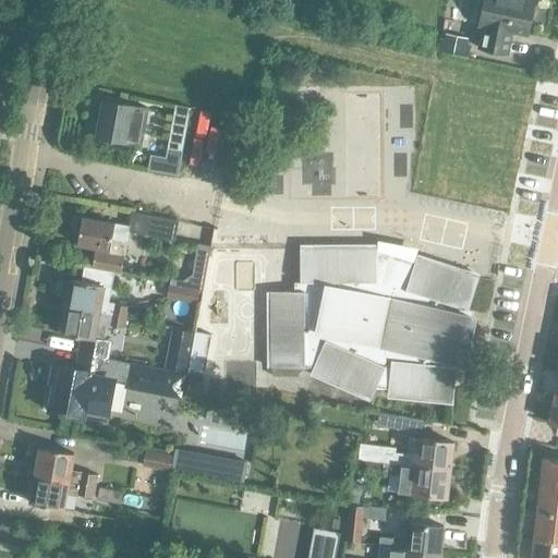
[(484,0),(480,25),(484,25),(480,47),(508,53),(512,32),(528,35),(534,0),(484,0)]
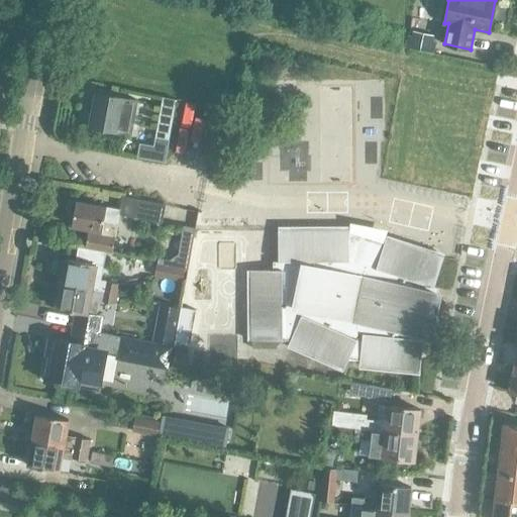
[(408,36),(408,38),(406,46),(407,47),(433,53),(436,41),(408,36)]
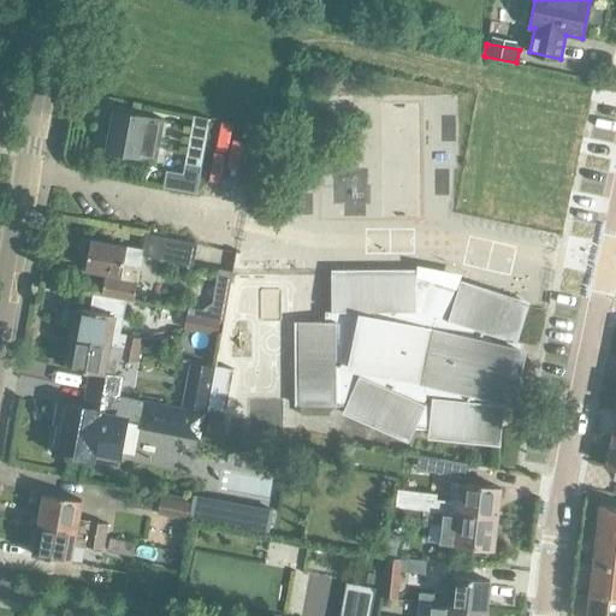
[(107,150),(155,159),(163,119),(116,110),(107,150)]
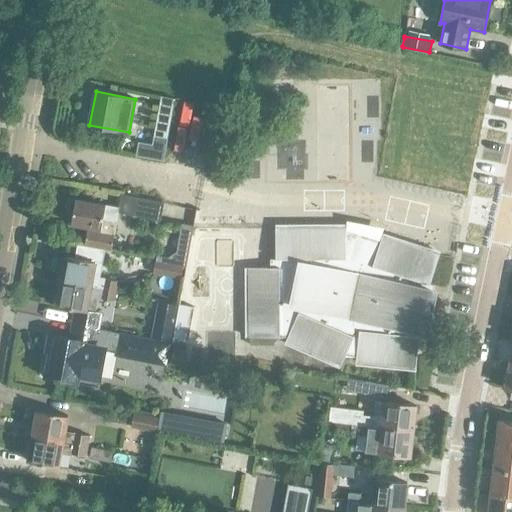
[(175,99),(161,96),(152,144),(138,142),(136,156),(163,161),(175,99)]
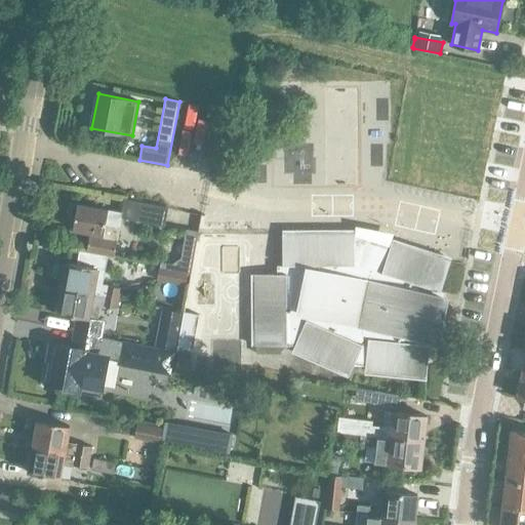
[(123,212),(78,204),(73,230),(88,233),(85,251),(114,256),(122,218),(163,226),(167,206),(125,198),(123,212)]
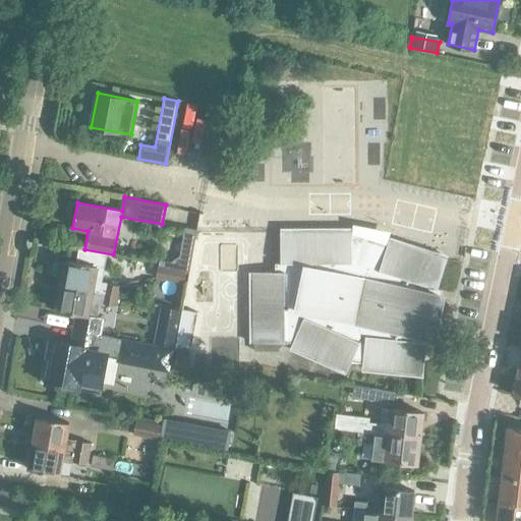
[(441,296),(436,295),(447,258),(389,240),(388,243),(351,232),(351,231),(281,231),(281,272),(252,272),(253,343),(292,343),(291,346),(347,370),(351,361),(363,362),(362,367),(423,373),(427,336),(432,337),(433,338),(443,295),(441,295),(441,296)]
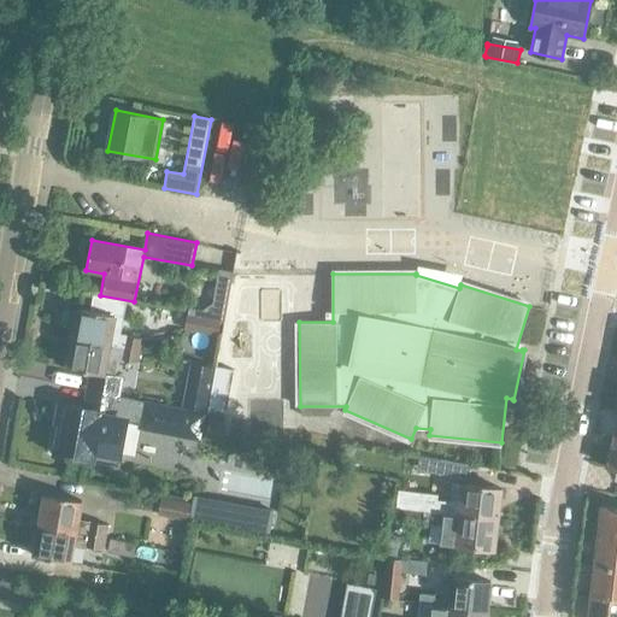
[(76,325),(74,338),(140,351),(151,353),(153,347),(147,340),(121,336),(124,316),(78,309),(78,312),(74,311),(71,324),(76,325)]
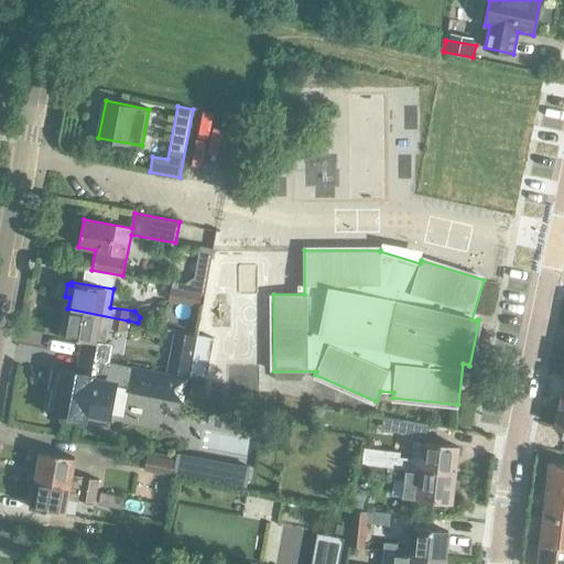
[(202,293),(172,288),(169,300),(199,306),(202,293)]
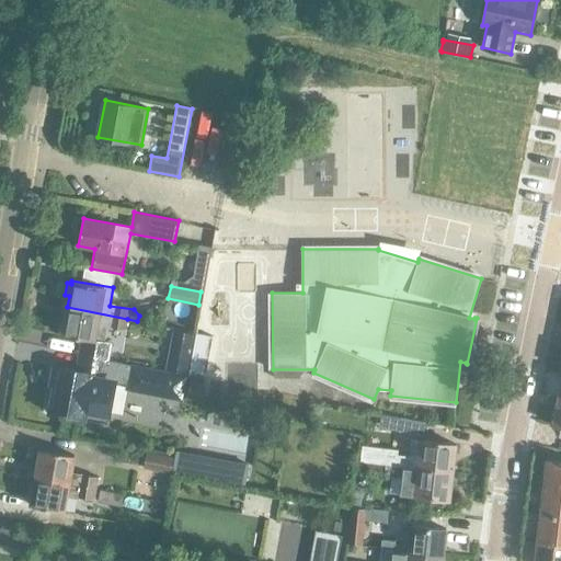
[(83,339),(81,353),(109,358),(112,343),(104,341),(106,329),(111,329),(112,327),(125,329),(127,319),(67,307),(65,319),(60,318),(58,330),(63,331),(61,334),(83,339)]
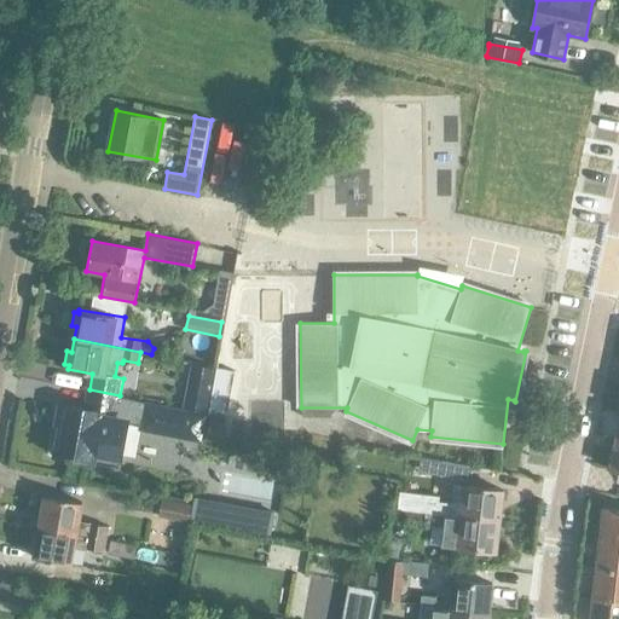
[(208,415),(227,417),(236,371),(217,368),(208,415)]
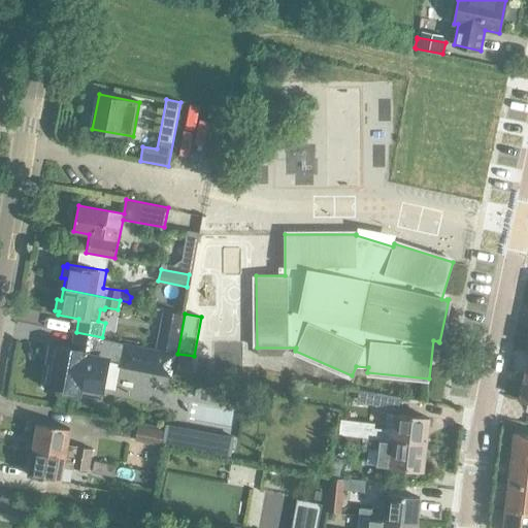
[(102,337),(76,332),(73,349),(53,345),(50,360),(54,361),(48,388),(101,398),(108,359),(107,359),(111,341),(102,339),(102,337)]
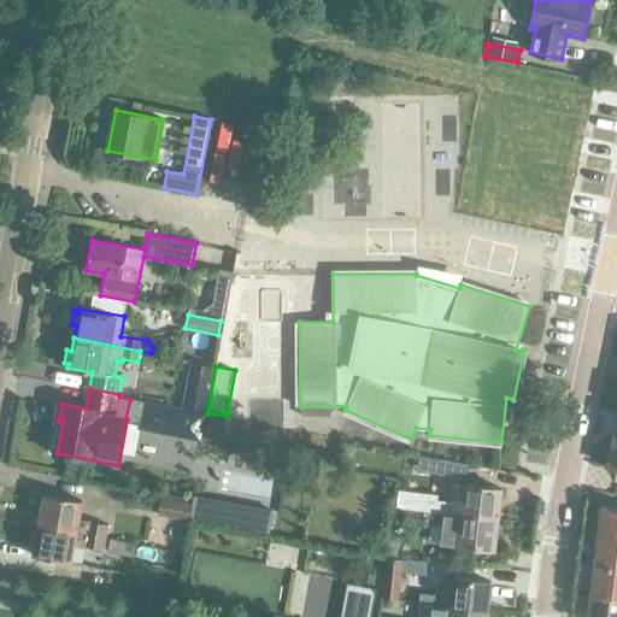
[(210,399),(184,394),(182,407),(207,411),(210,399)]
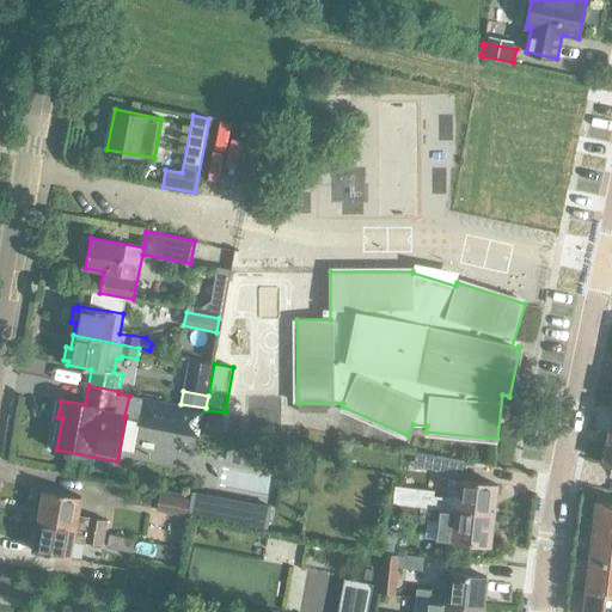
[(144,398),(140,420),(139,426),(184,434),(184,430),(200,433),(204,410),(144,398)]
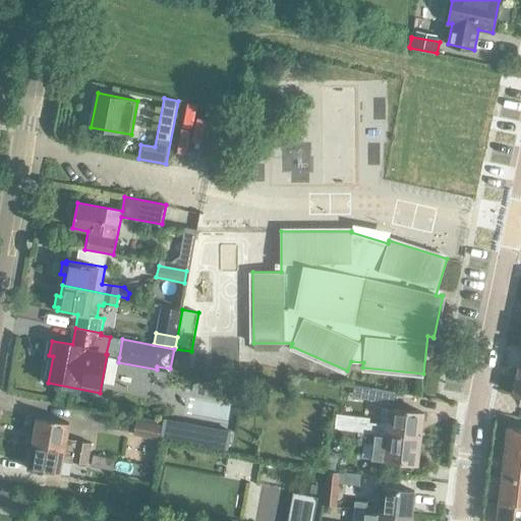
[(177,354),(174,368),(187,371),(190,356),(177,354)]
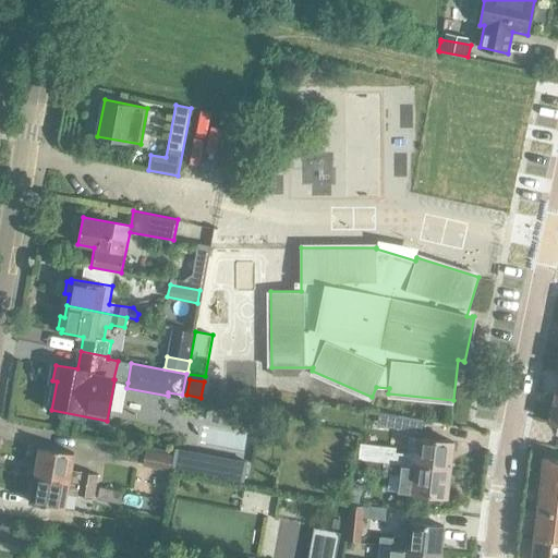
[(399,416),(397,429),(421,434),(423,421),(399,416)]
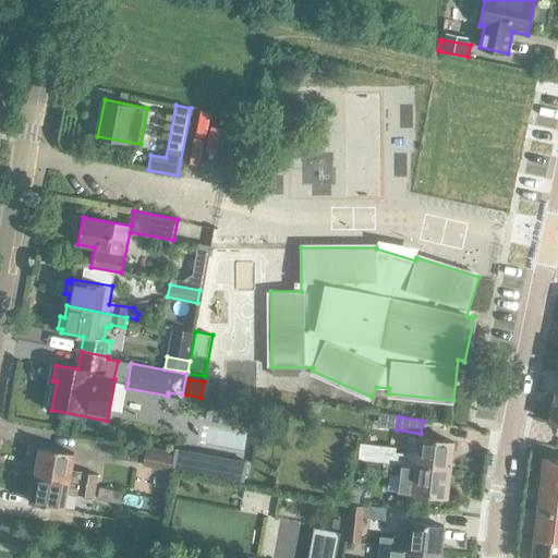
[(386,451),(384,461),(450,469),(453,441),(409,437),(407,453),(386,451)]
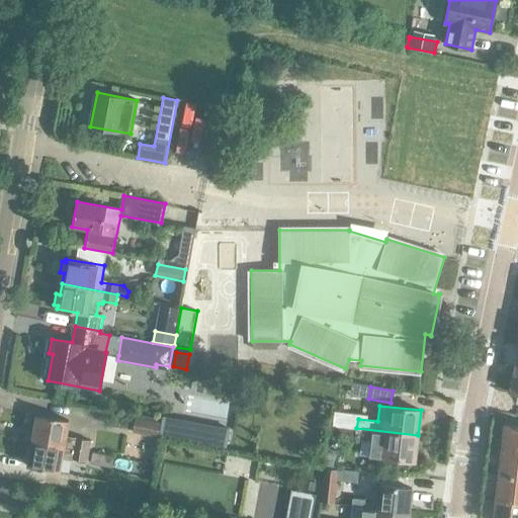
[(37,415),(32,440),(65,446),(88,451),(90,440),(66,436),(68,421),(37,415)]
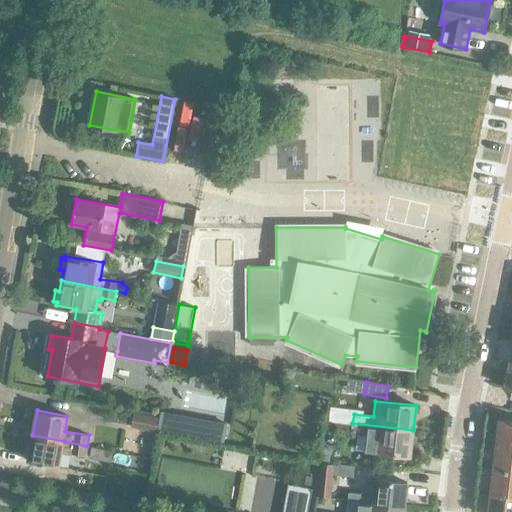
[(134,413),(131,427),(156,432),(159,418),(134,413)]
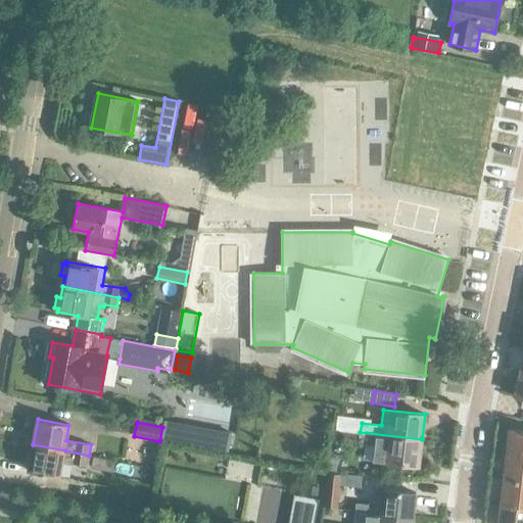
[(207,429),(189,425),(185,445),(203,448),(207,429)]
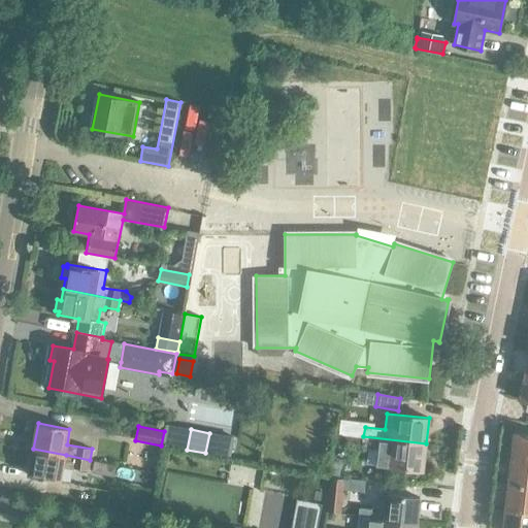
[(512,449),(510,458),(527,460),(527,433),(516,432),(514,432),(514,435),(509,434),(508,447),(512,449)]
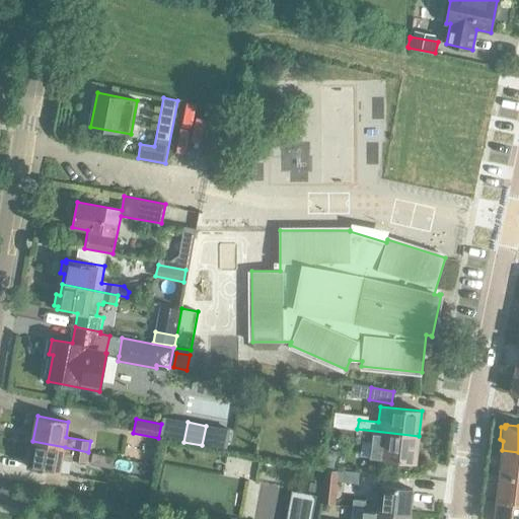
[(416,462),(419,436),(357,429),(334,426),(332,435),(357,438),(356,439),(373,441),(371,457),(416,462)]
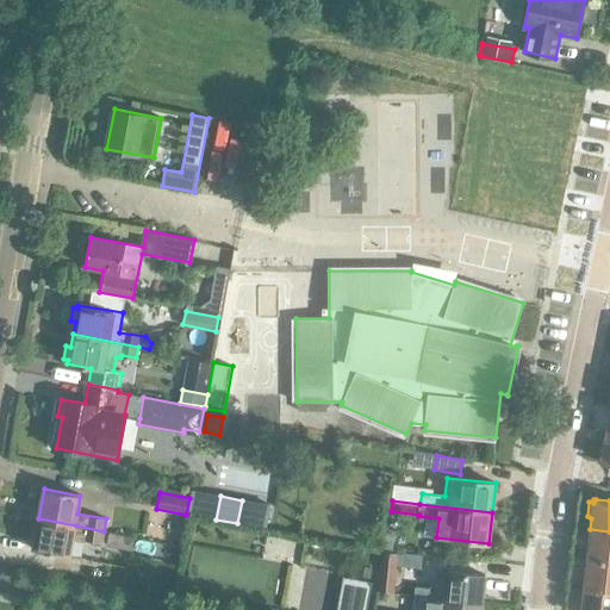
[(76,526),(38,518),(32,549),(69,556),(72,540),(83,542),(83,541),(101,543),(104,531),(76,526)]
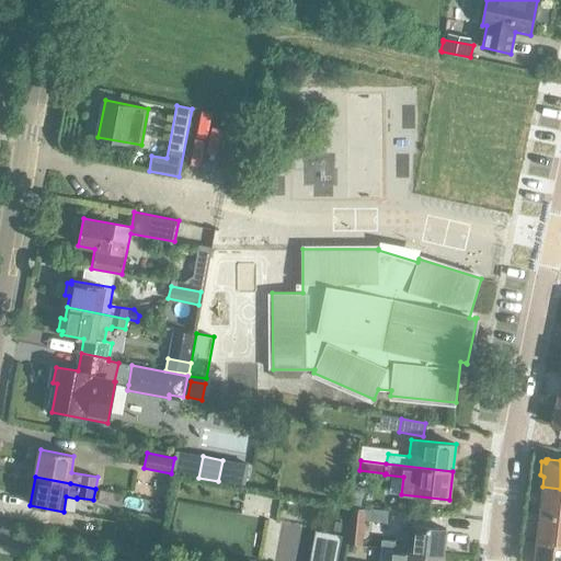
[(560,489),(542,487),(539,513),(560,515),(560,489)]
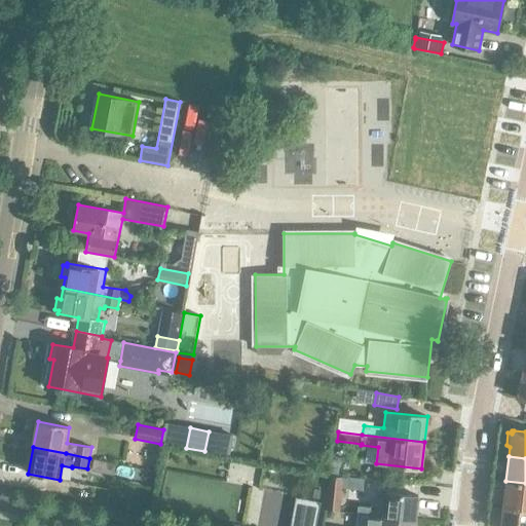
[(116,463),(95,459),(92,470),(114,474),(116,463)]
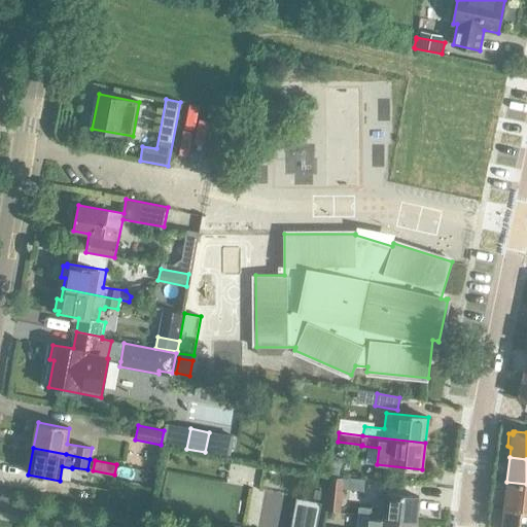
[(344,478),(343,490),(365,492),(366,481),(344,478)]
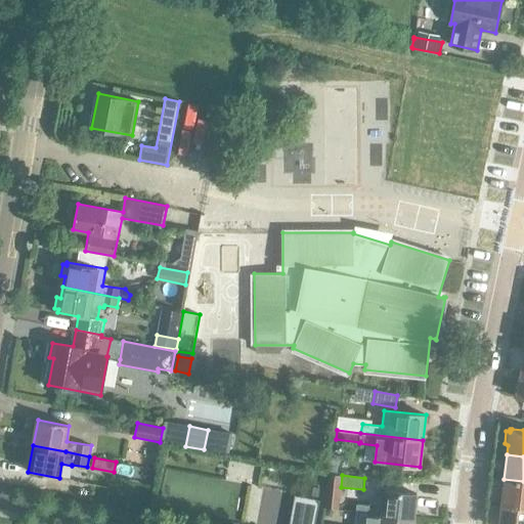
[(501,495),(500,505),(523,507),(523,481),(504,479),(504,482),(500,481),(498,493),(501,495)]
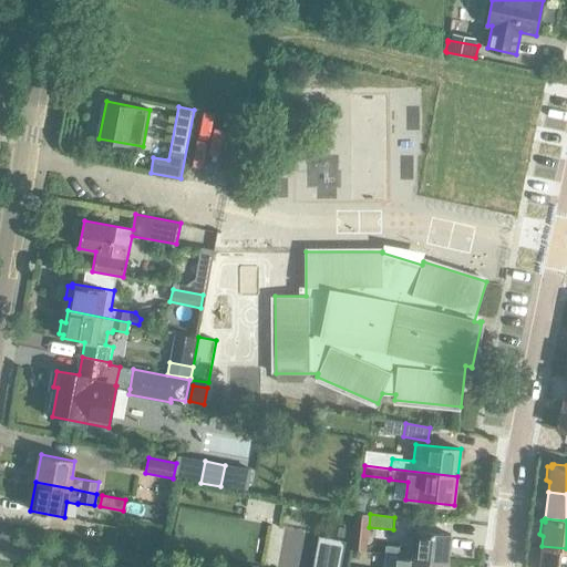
[(385,547),(385,553),(413,557),(413,556),(447,560),(451,534),(416,531),(414,547),(400,545),(400,548),(385,547)]
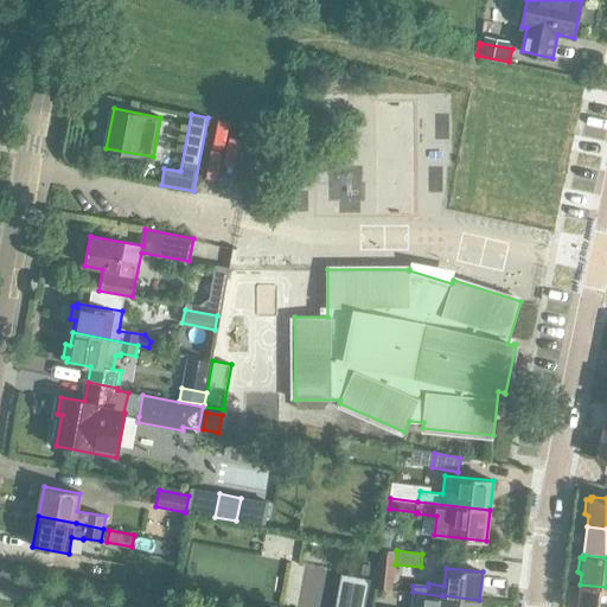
[(606,606),(606,587),(580,585),(577,606),(606,606)]
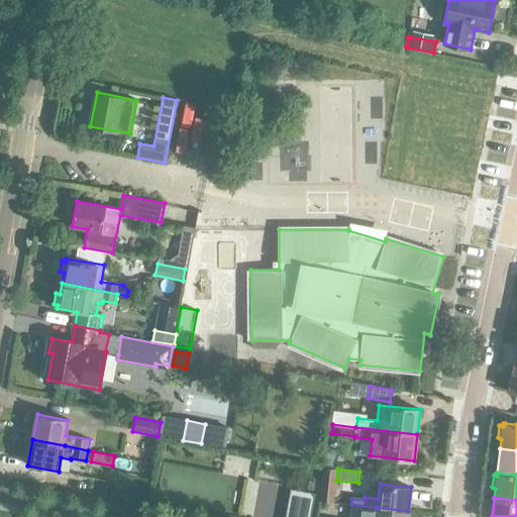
[(377,508),(351,504),(349,516),(407,516),(408,511),(377,507),(377,508)]
